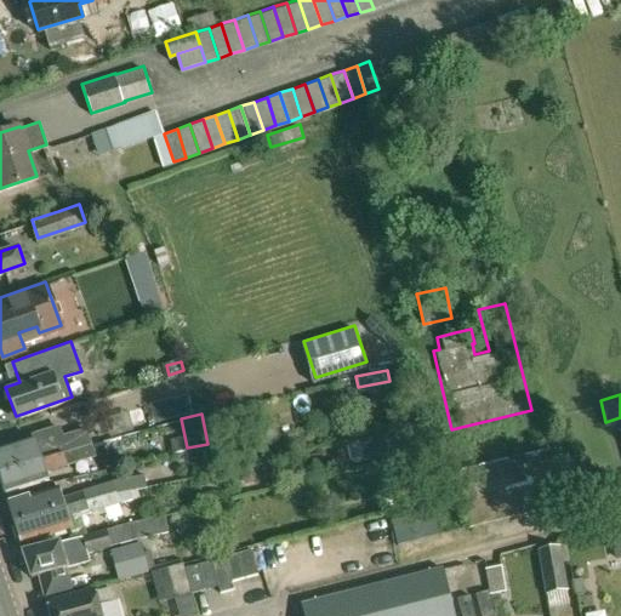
[(0,449),(0,471),(83,445),(91,441),(86,427),(66,433),(67,438),(63,439),(57,423),(32,432),(34,438),(0,449)]
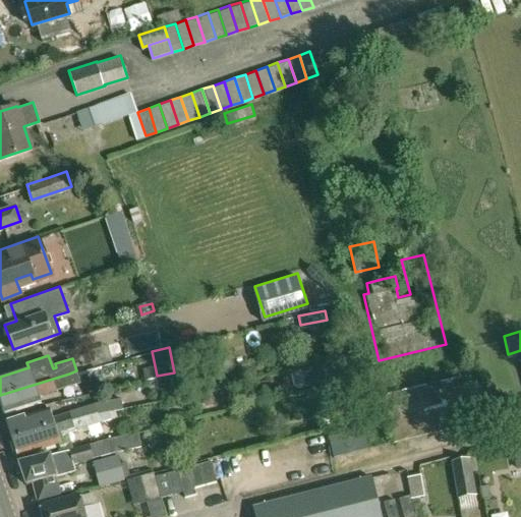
[(323,362),(298,366),(301,385),(326,380),(323,362)]
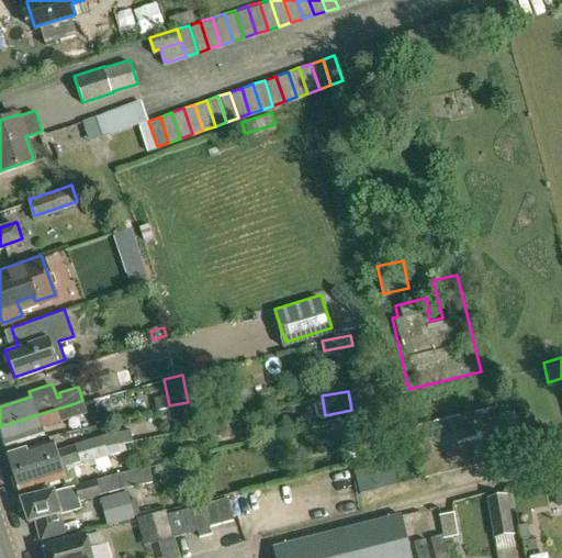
[(75,403),(0,426),(0,437),(2,446),(44,433),(42,426),(49,423),(87,411),(85,405),(82,400),(75,403)]
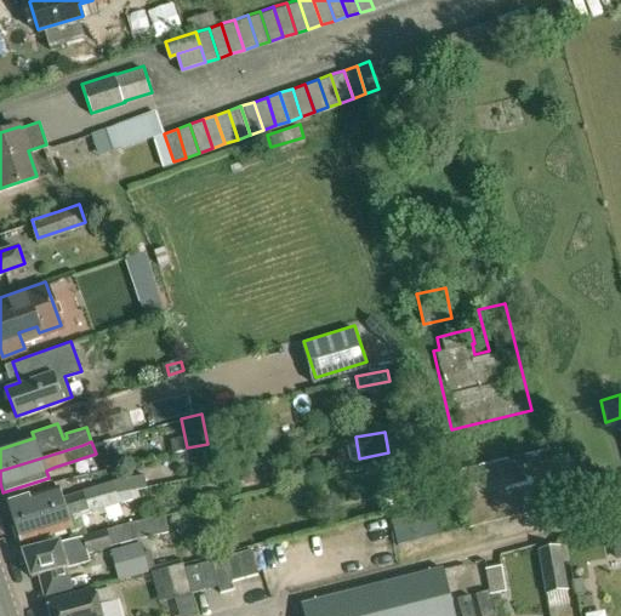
[(456,475),(453,475),(466,530),(469,530),(559,508),(546,454),(456,475)]
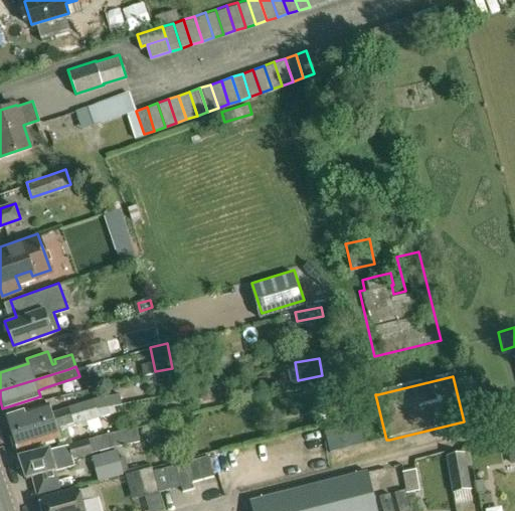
[(5,415),(11,432),(70,413),(107,405),(122,402),(120,391),(96,396),(67,404),(68,406),(50,411),(47,402),(5,415)]
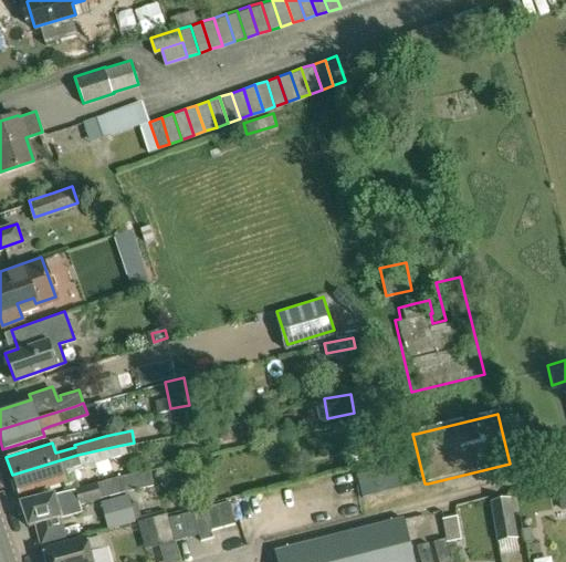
[(77,455),(12,475),(18,495),(63,480),(64,484),(76,479),(73,468),(119,454),(117,446),(77,455)]
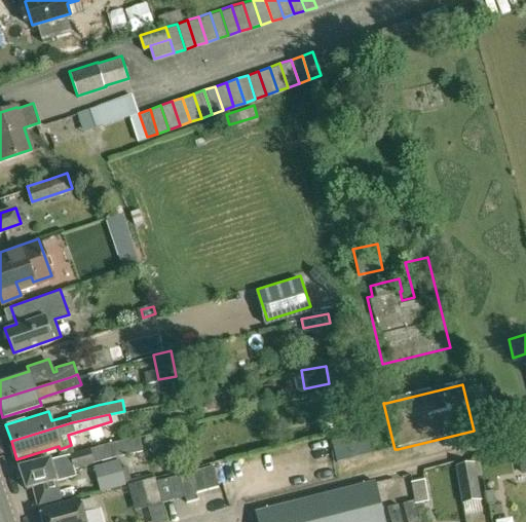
[(368,425),(336,433),(330,435),(336,458),(373,449),(368,425)]
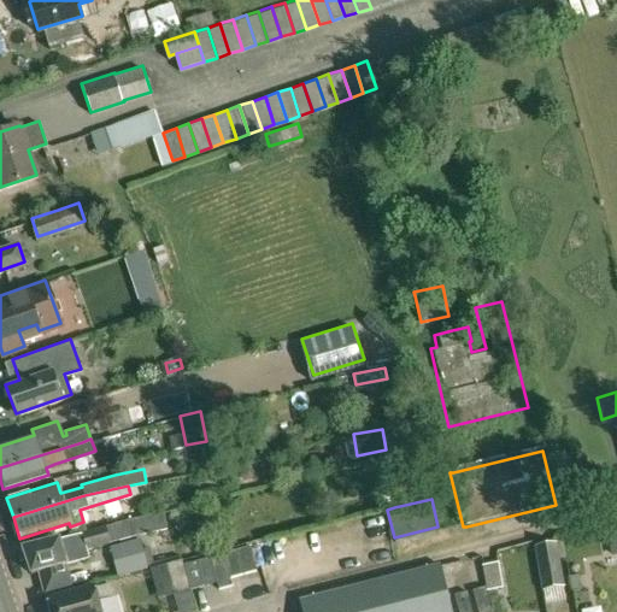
[(58,537),(22,546),(29,571),(35,570),(41,593),(68,586),(62,562),(82,557),(89,555),(87,547),(106,542),(168,527),(166,524),(164,510),(125,517),(101,525),(58,536),(58,537)]
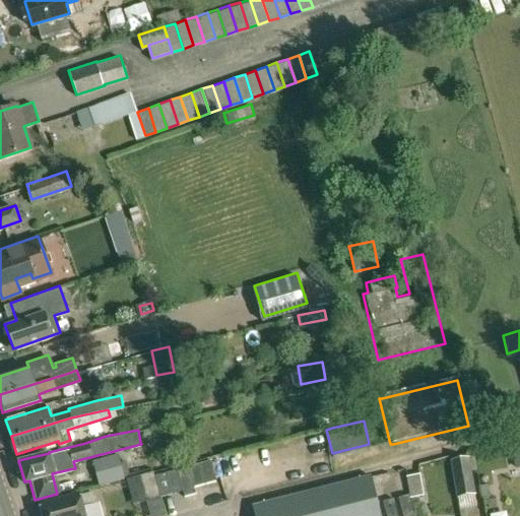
[(519,440),(510,443),(515,465),(519,463),(519,440)]
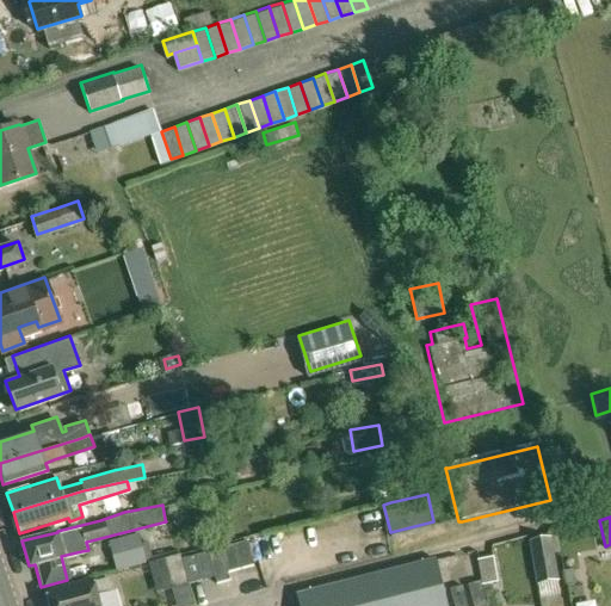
[(109,539),(112,550),(116,568),(149,560),(142,531),(109,539)]
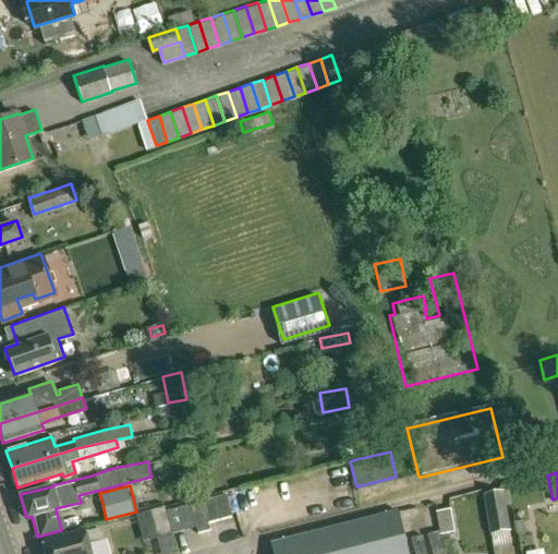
[(482,491),(488,526),(506,522),(499,488),(482,491)]
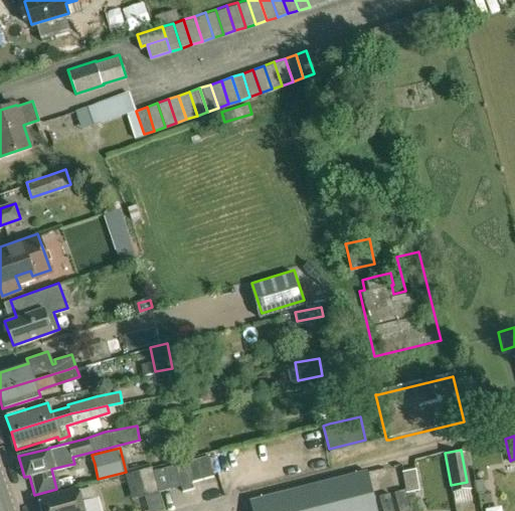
[(209,454),(198,457),(204,477),(214,474),(209,454)]
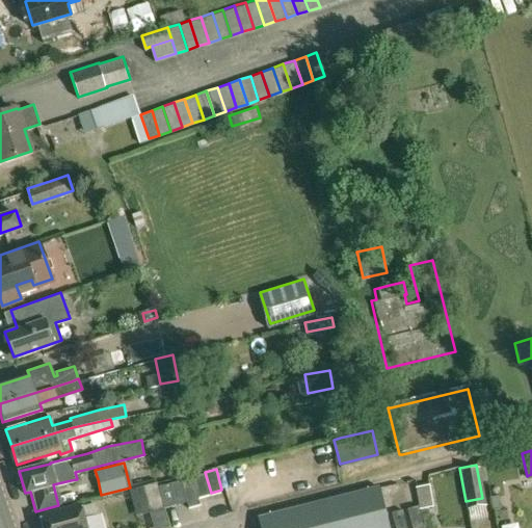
[(205,472),(193,475),(200,496),(210,494),(205,472)]
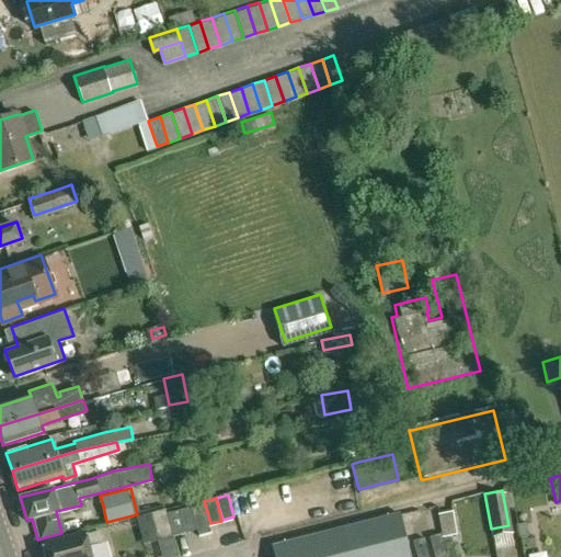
[(204,501),(191,504),(197,527),(199,534),(212,531),(204,501)]
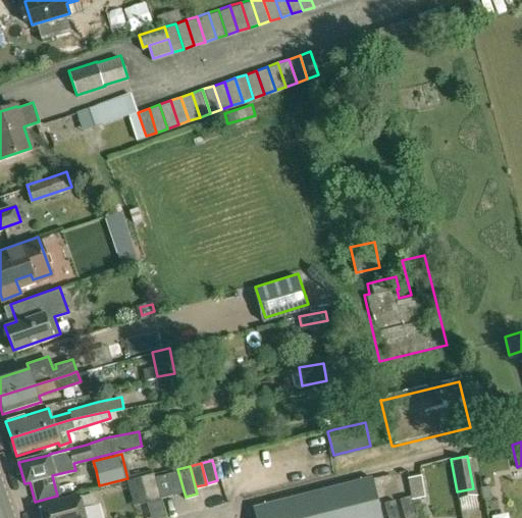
[(177,469),(167,472),(172,494),(184,490),(177,469)]
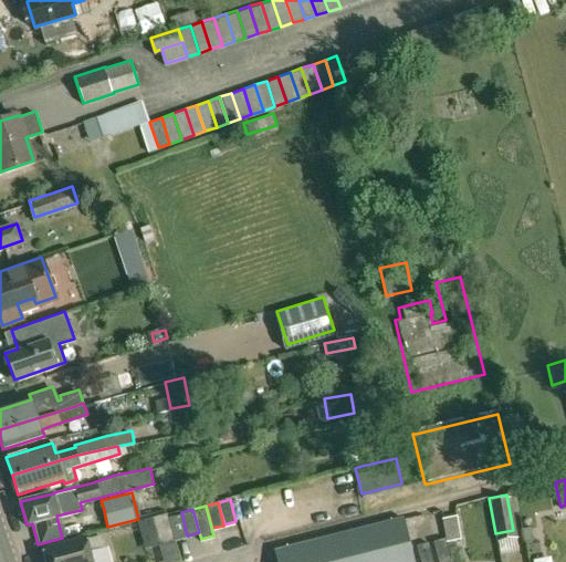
[(166,511),(152,514),(159,543),(174,539),(167,517),(166,511)]
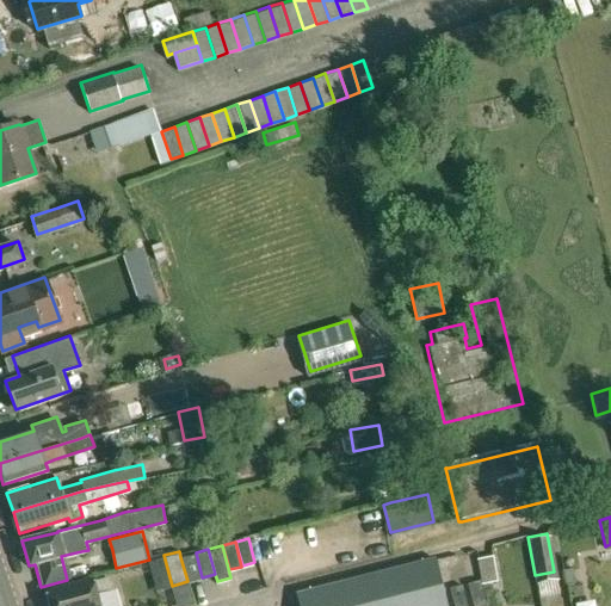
[(196,552),(180,557),(187,581),(202,577),(196,552)]
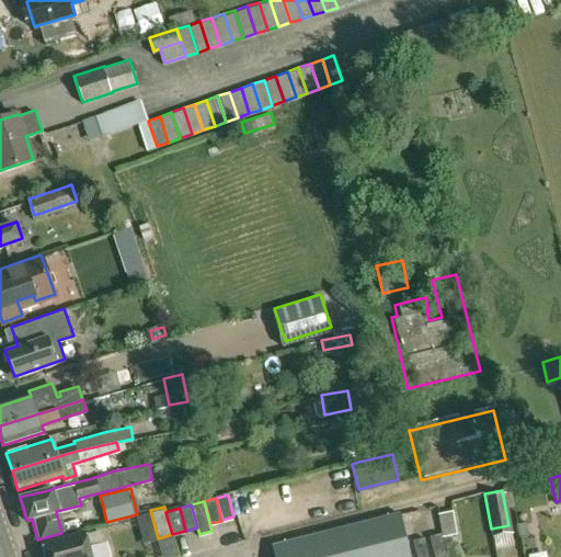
[(438,511),(443,534),(457,532),(454,509),(438,511)]
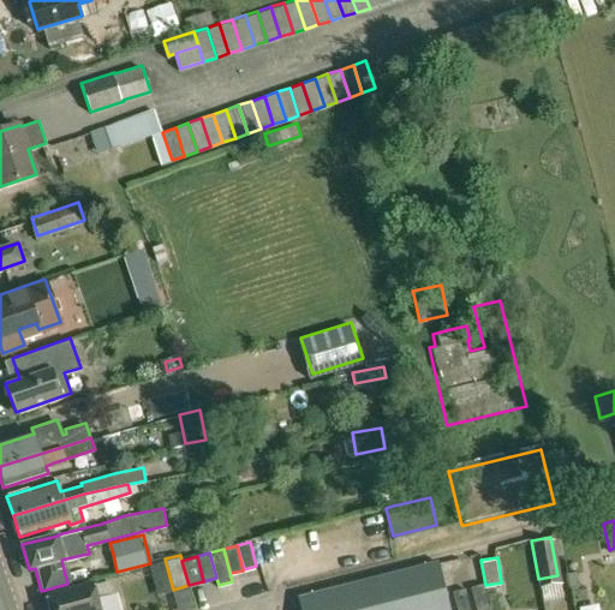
[(452,609),(440,561),(297,597),(299,609),(452,609)]
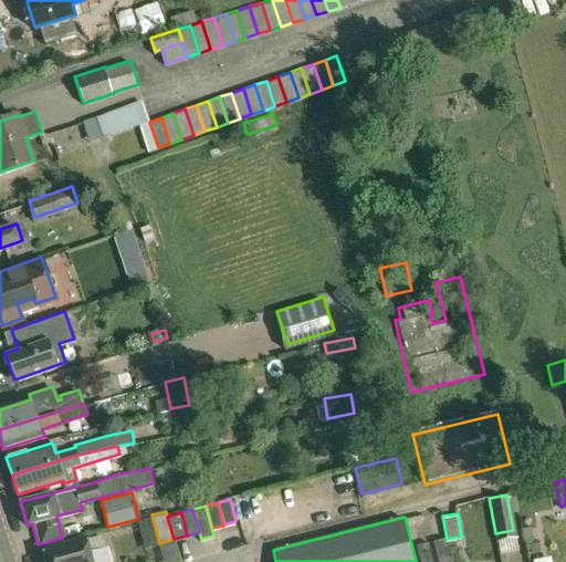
[(103,545),(102,545),(98,533),(85,537),(42,548),(45,561),(108,561),(111,559),(107,548),(103,545)]
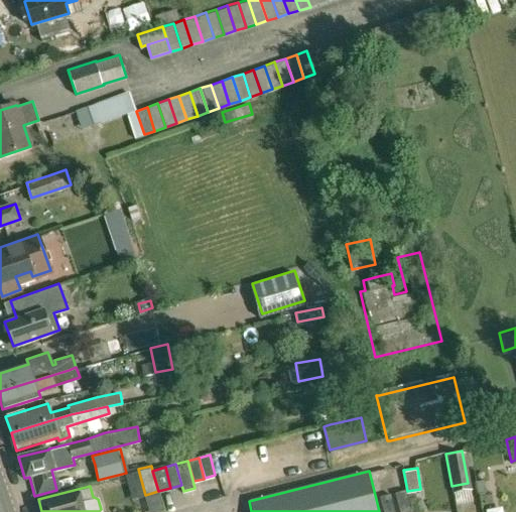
[(406,489),(396,491),(401,511),(411,509),(406,489)]
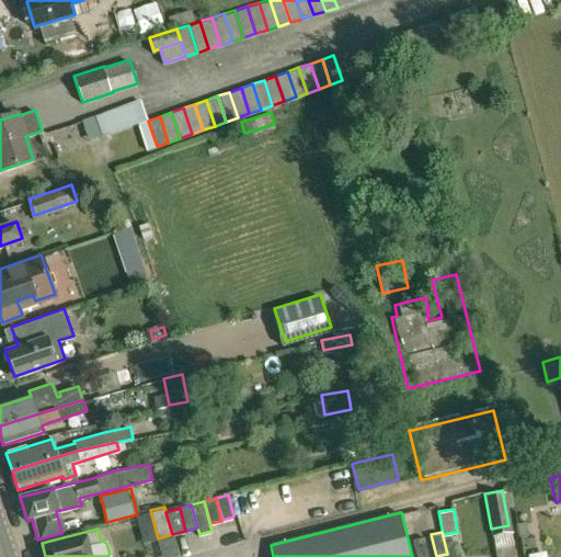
[(430,556),(425,535),(413,538),(418,556),(430,556)]
